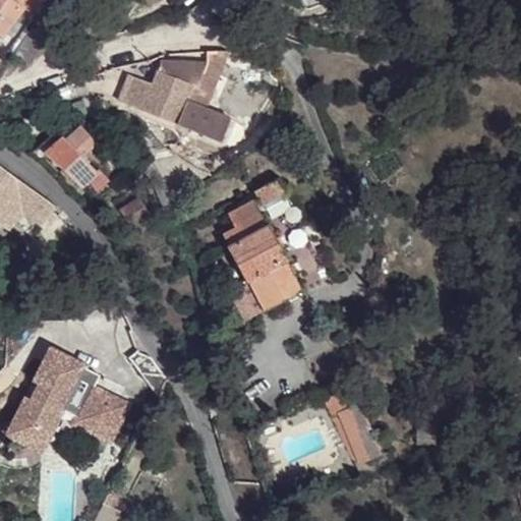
[(0,0),(0,35),(3,38),(23,9),(30,0),(0,0)]
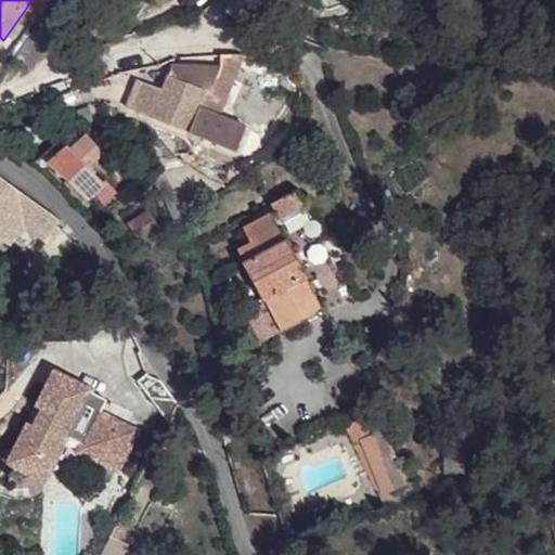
[(31,0),(25,10),(37,17),(49,0),(31,0)]
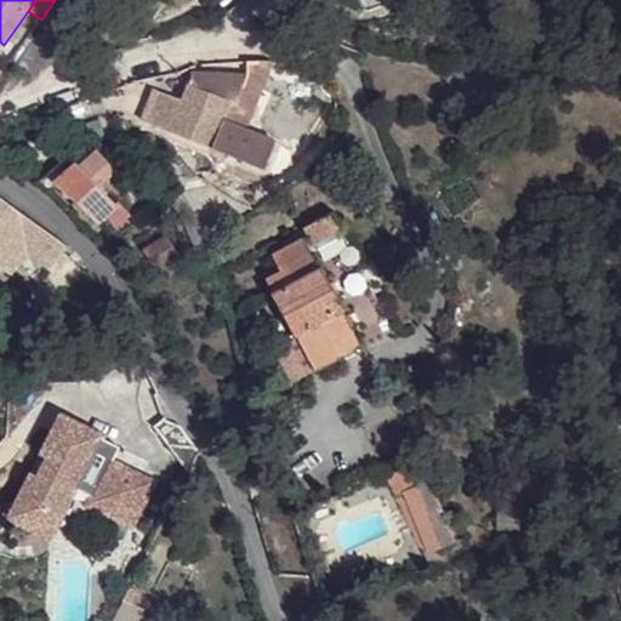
[(38,33),(16,64),(35,79),(57,46),(38,33)]
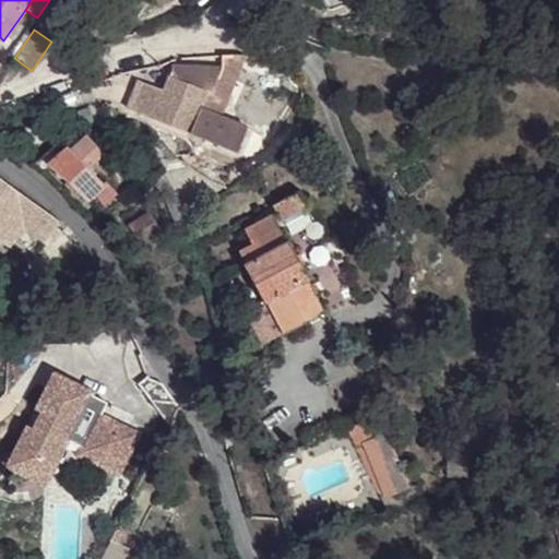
[(222,56),(223,68),(238,74),(246,56),(222,56)]
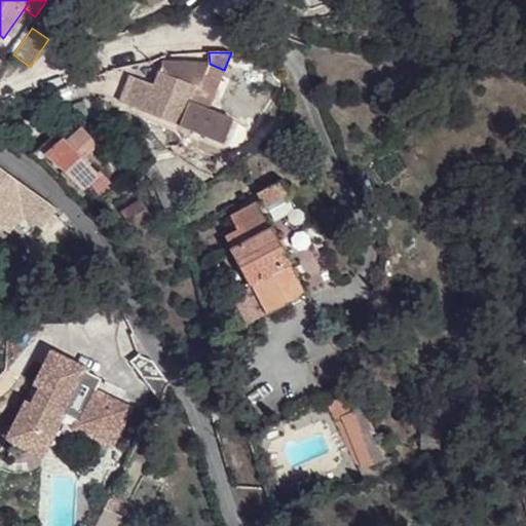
[(133,77),(122,101),(145,110),(144,112),(224,145),(234,119),(209,109),(212,101),(192,92),(194,87),(199,89),(210,64),(163,63),(154,86),(133,77)]
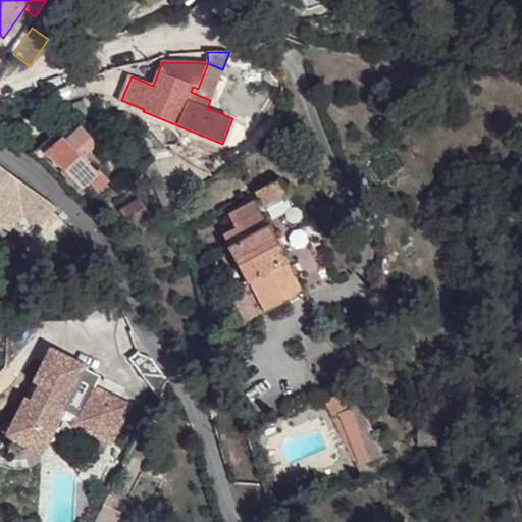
[(193,87),(191,92),(210,100),(222,69),(208,63),(198,89),(193,87)]
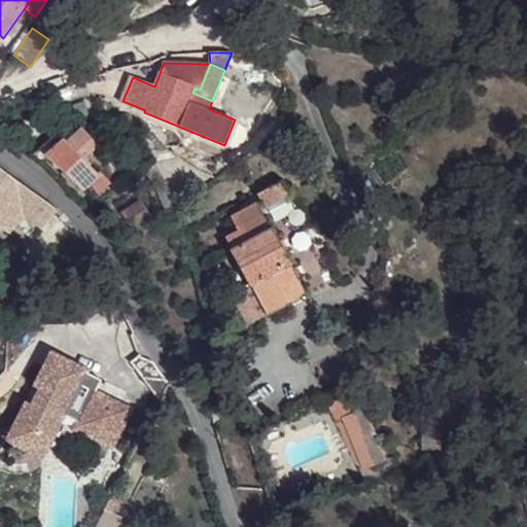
[(50,139),(31,156),(39,163),(45,156),(80,189),(88,182),(97,191),(108,180),(99,170),(97,172),(81,156),(95,144),(80,129),(67,142),(65,140),(58,146),(50,139)]
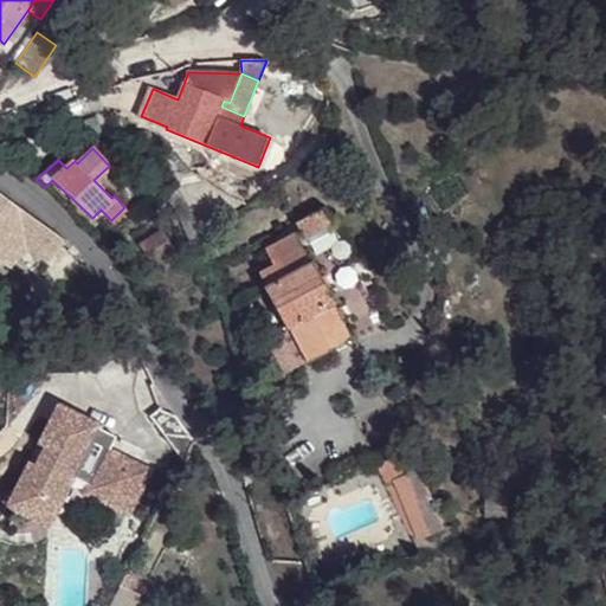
[(64,240),(0,194),(0,260),(7,266),(24,243),(50,260),(64,240)]
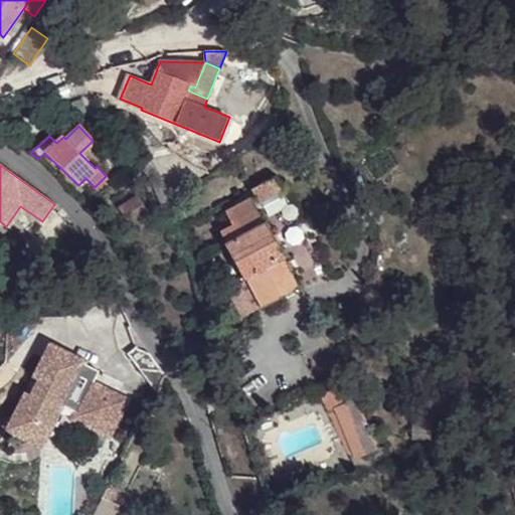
[(276,177),(251,190),(254,197),(259,204),(283,191),(276,177)]
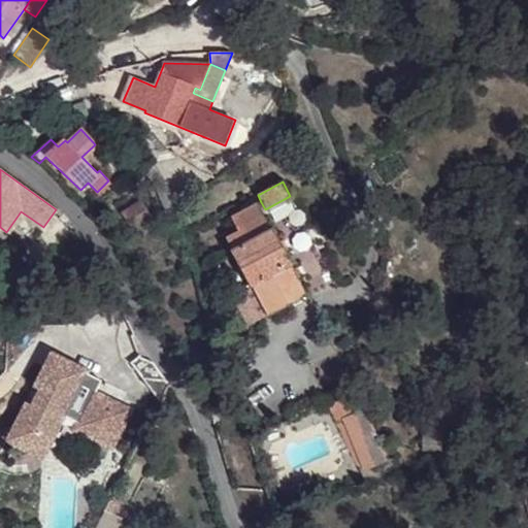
[(252,286),(268,316),(306,296),(261,211),(257,204),(256,202),(238,212),(234,205),(226,209),(237,231),(226,237),(252,286)]
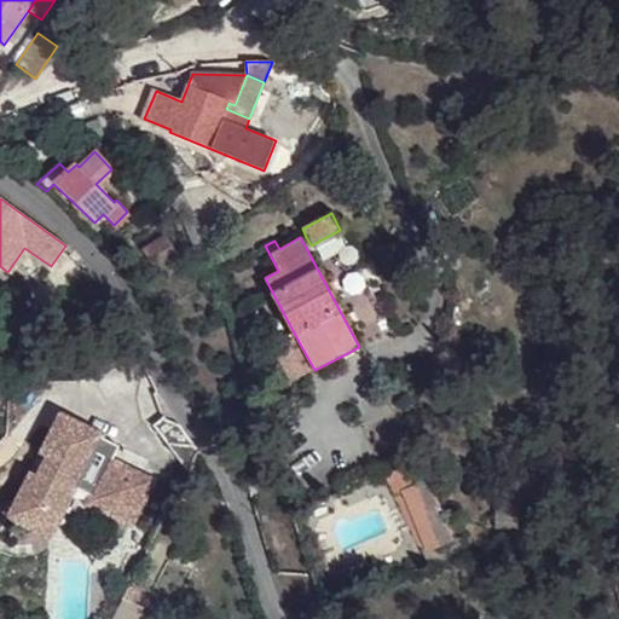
[(301,239),(306,248),(311,246),(306,237),(301,239)]
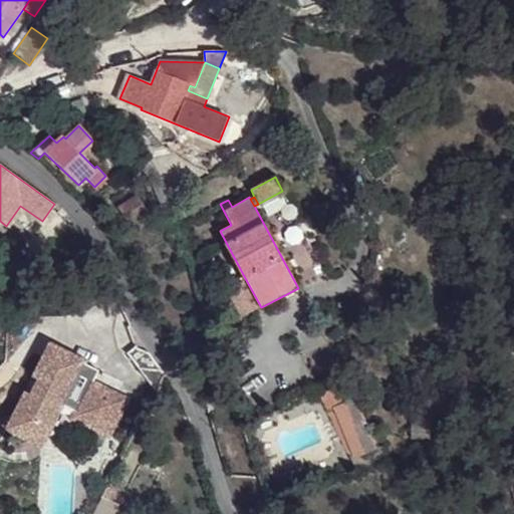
[(261,307),(245,278),(225,289),(241,318),(261,307)]
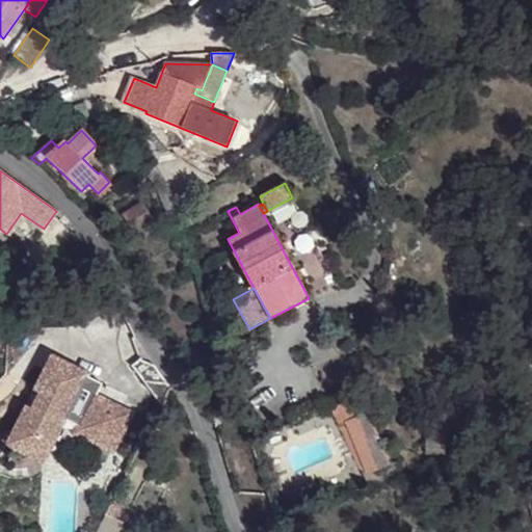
[(54,360),(35,396),(42,399),(60,363),(54,360)]
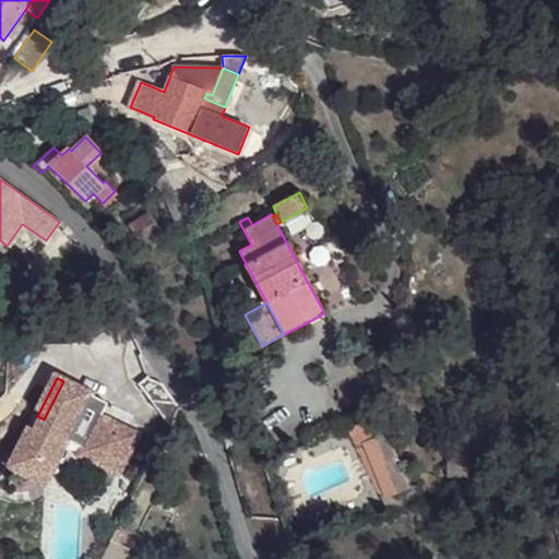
[(109,405),(63,381),(44,419),(37,431),(25,455),(54,470),(68,441),(84,449),(82,454),(119,474),(138,437),(102,418),(109,405)]
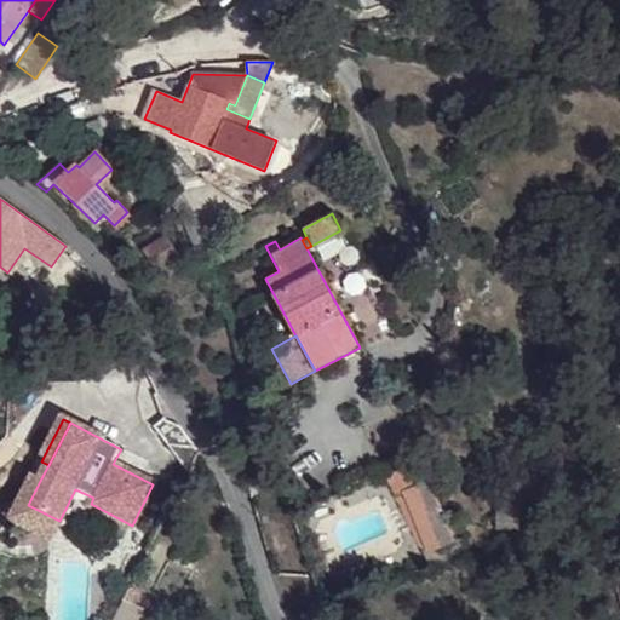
[(383,468),(395,497),(405,492),(429,545),(451,535),(413,453),(383,468)]
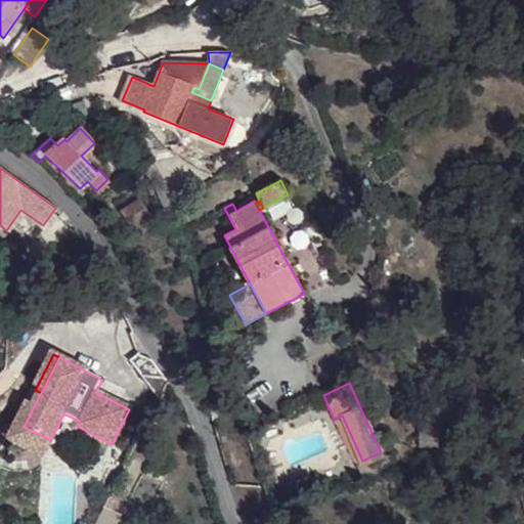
[(29,401),(10,437),(43,454),(50,440),(24,427),(35,404),(29,401)]
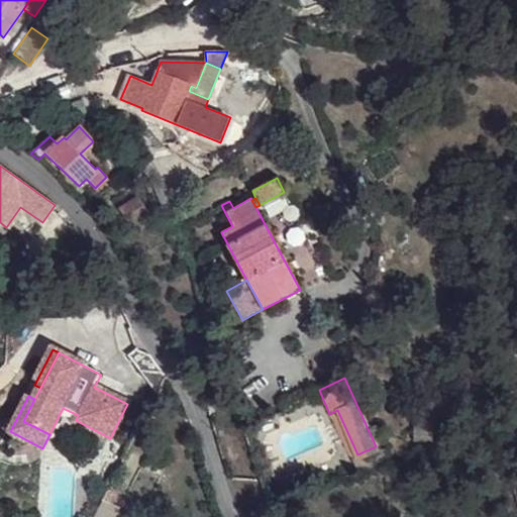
[(337,410),(329,414),(349,458),(357,454),(337,410)]
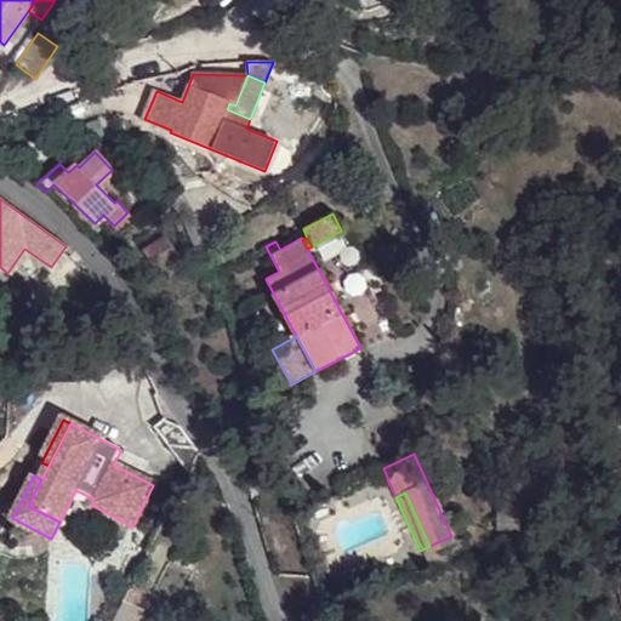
[(132,585),(126,598),(137,604),(144,591),(132,585)]
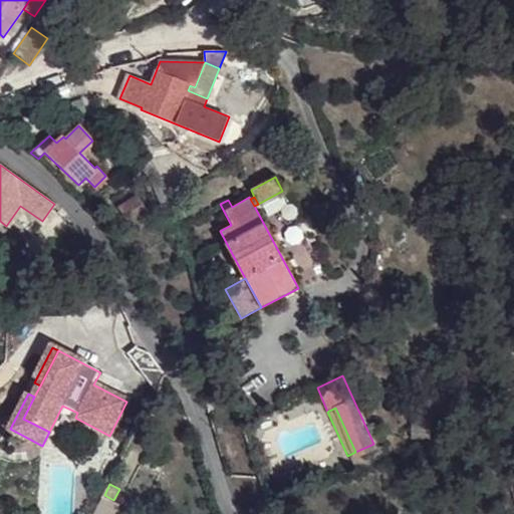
[(104,495),(94,513),(114,513),(120,503),(113,500),(104,495)]
